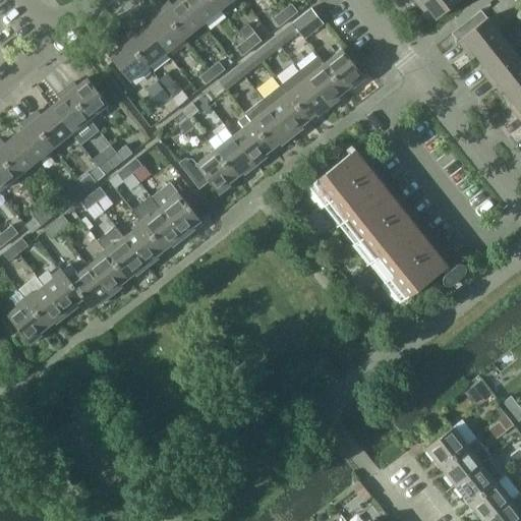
[(168,1),(160,8),(185,39),(204,24),(183,0),(178,0),(171,6),(168,1)]
